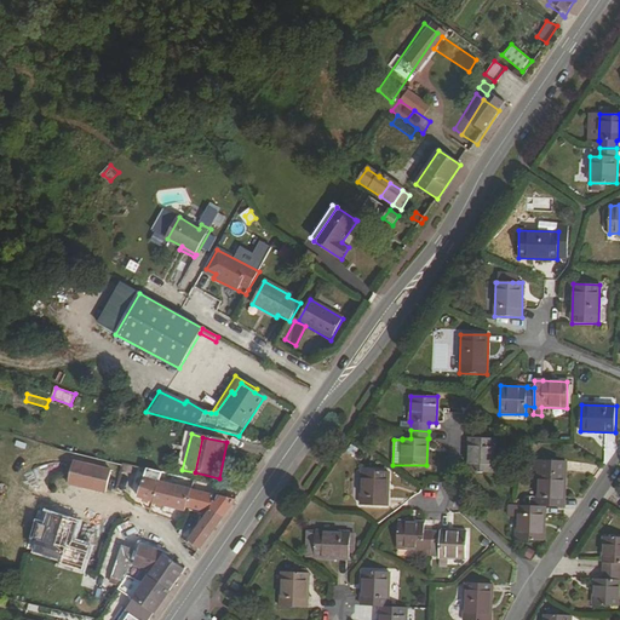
[(468,437),(466,472),(494,472),(495,438),(468,437)]
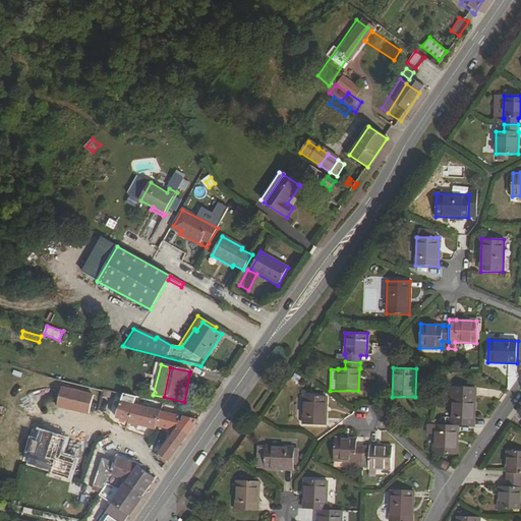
[(452,396),(451,425),(459,425),(473,425),(475,388),(449,386),(449,396),(452,396)]
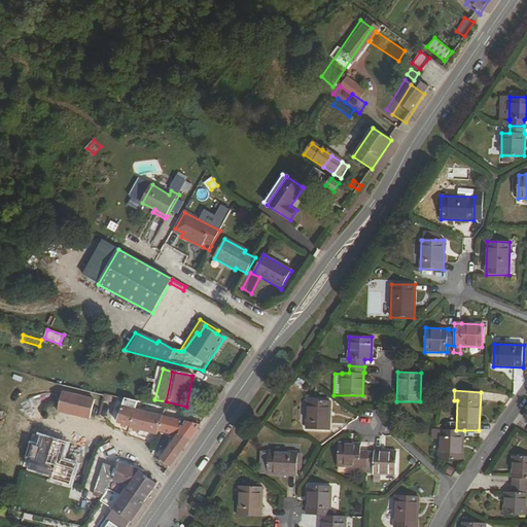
[(94,401),(63,393),(58,412),(89,420),(94,401)]
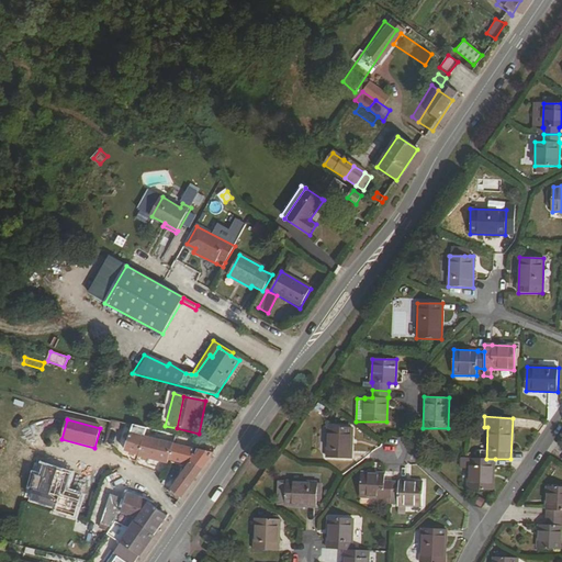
[(133,426),(131,434),(144,437),(146,428),(133,426)]
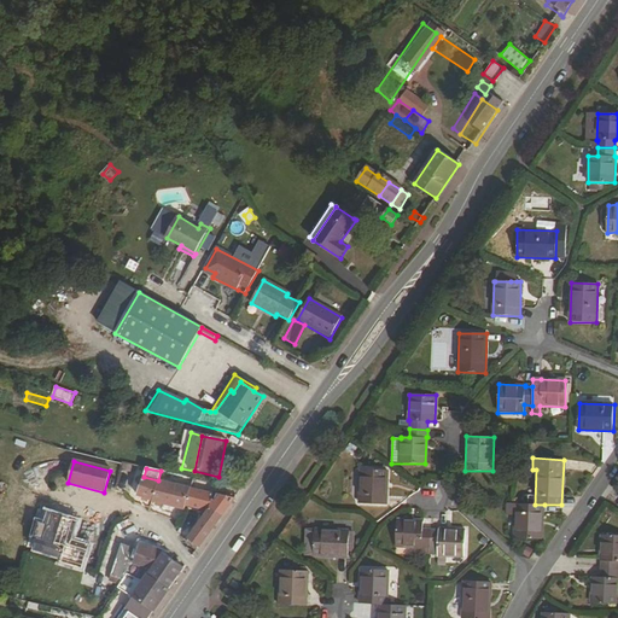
[(361,470),(360,503),(386,505),(388,471),(361,470)]
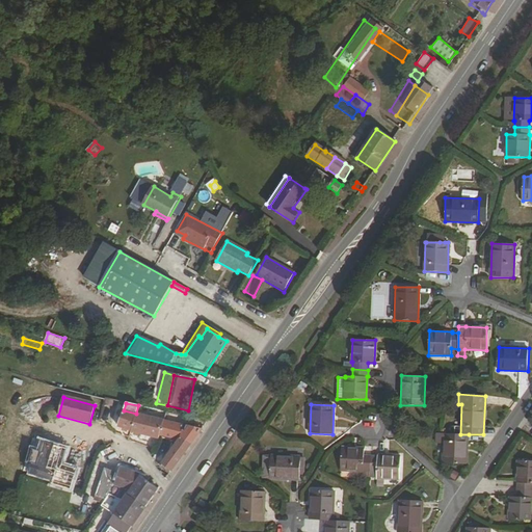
[(132,433),(159,439),(160,435),(164,421),(165,420),(136,414),(124,410),(118,426),(132,430),(132,433)]
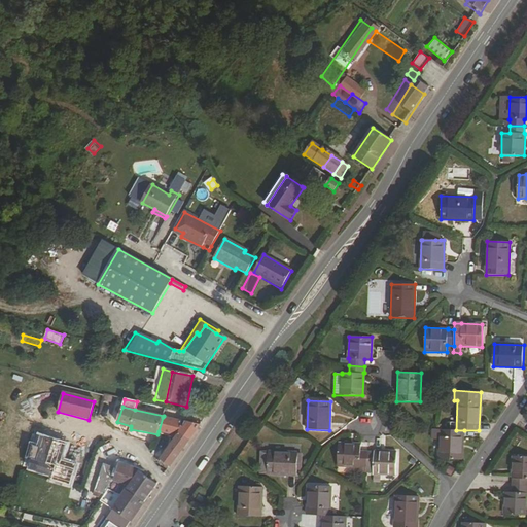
[(159,431),(172,434),(177,435),(175,438),(189,441),(200,425),(163,417),(159,431)]
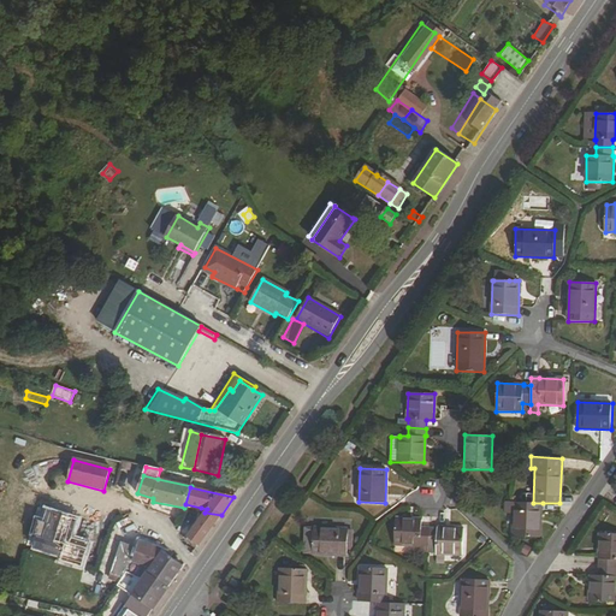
[(533,503),(515,502),(507,502),(505,513),(515,513),(513,537),(540,537),(543,503),(533,503)]
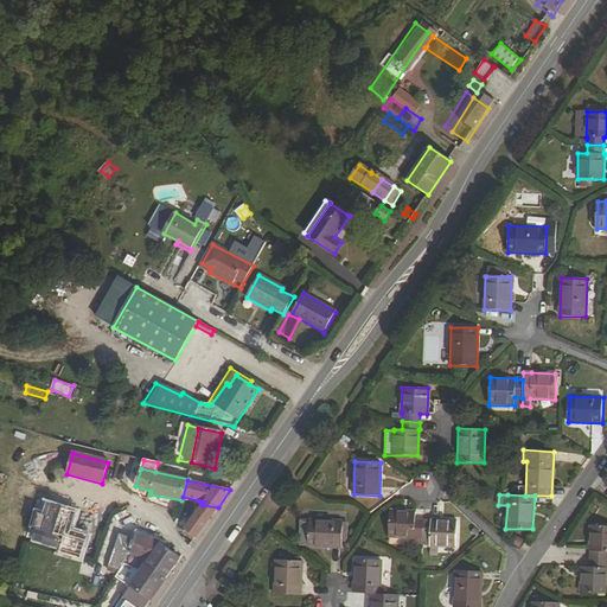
[(195,537),(196,538),(218,508),(202,505),(185,529),(186,530),(183,535),(192,541),(195,537)]
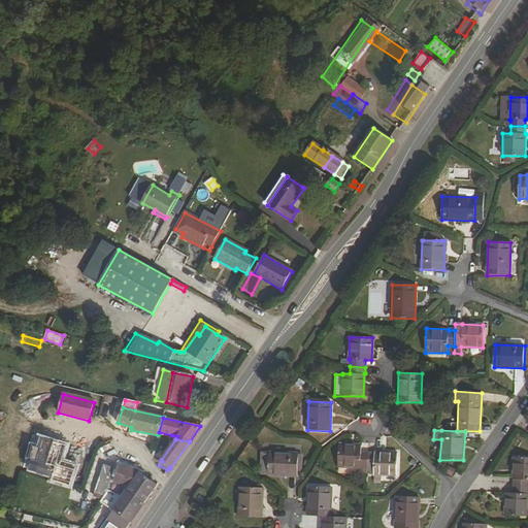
[(360,473),(367,473),(367,453),(361,453),(361,444),(339,443),(339,467),(360,468),(360,473)]
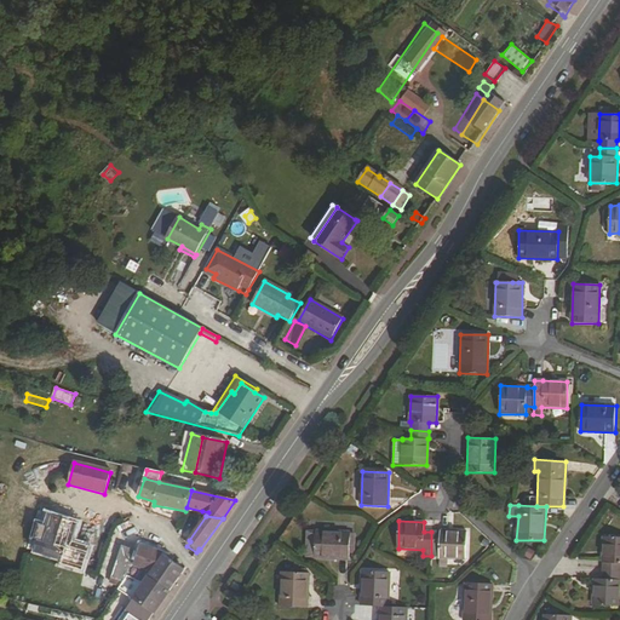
[(349,533),(350,532),(316,530),(315,558),(348,560),(349,554),(354,554),(355,534),(349,533)]
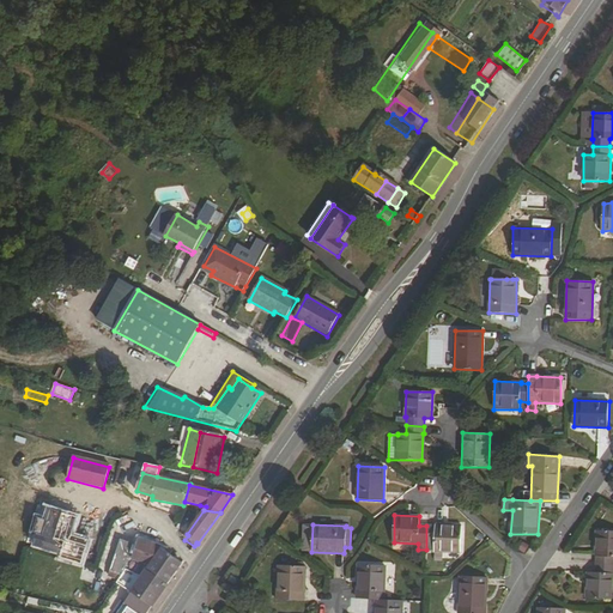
[(435,525),(435,526),(426,526),(426,550),(434,550),(434,552),(460,553),(461,526),(435,525)]
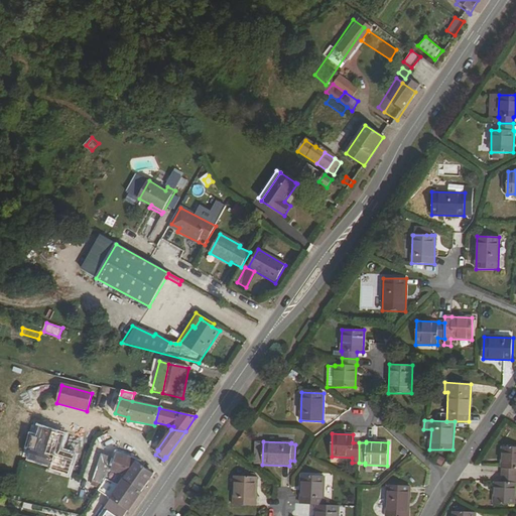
[(110,474),(125,478),(136,464),(130,459),(116,454),(117,450),(104,446),(97,469),(110,474)]
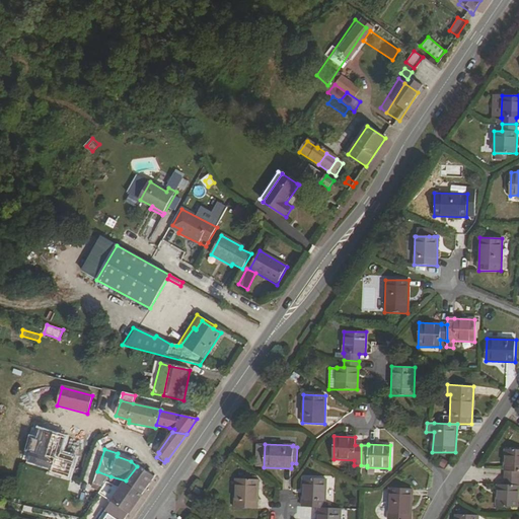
[(506,477),(518,477),(518,450),(505,450),(504,471),(506,471),(506,477)]
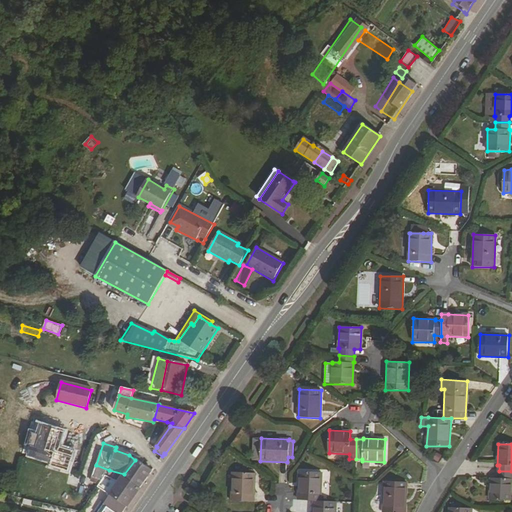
[(153,472),(135,459),(135,460),(124,474),(122,476),(140,489),(153,472)]
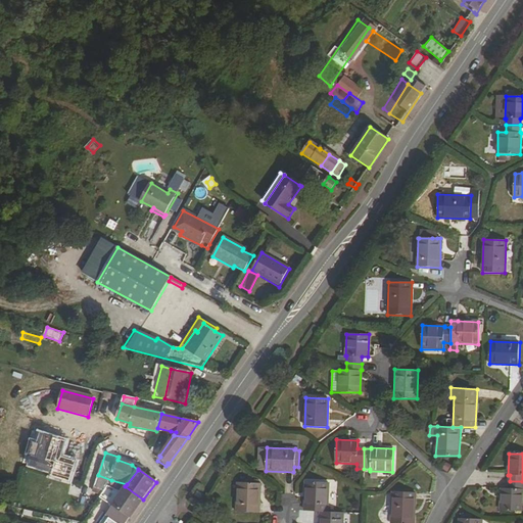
[(522,481),(510,481),(509,488),(502,488),(501,511),(522,511),(522,509),(522,481)]
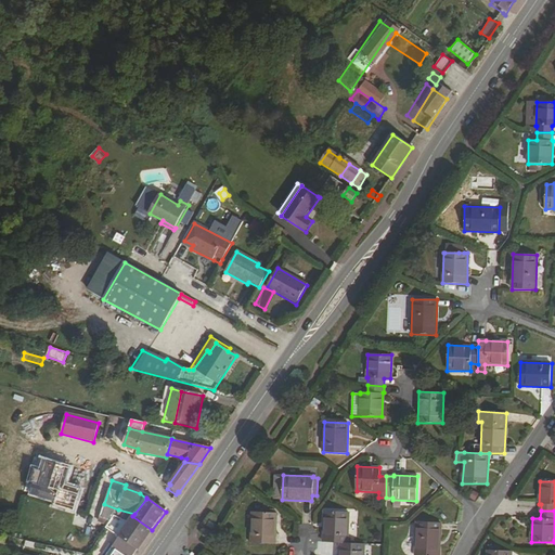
[(324,512),(323,542),(339,543),(348,543),(349,513),(324,512)]
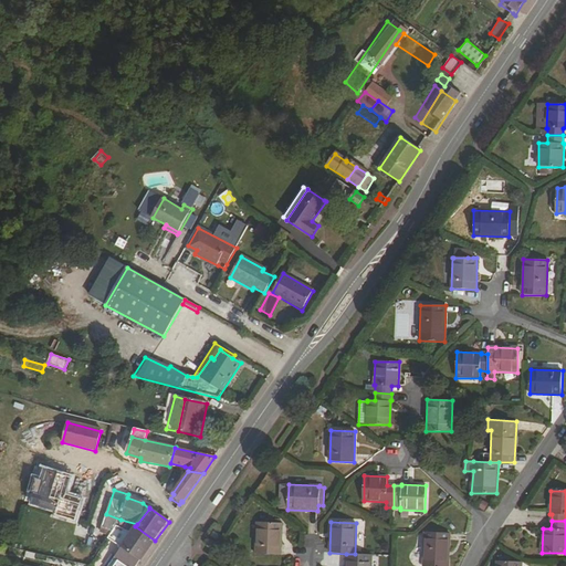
[(255,554),(280,554),(282,524),(257,523),(255,554)]
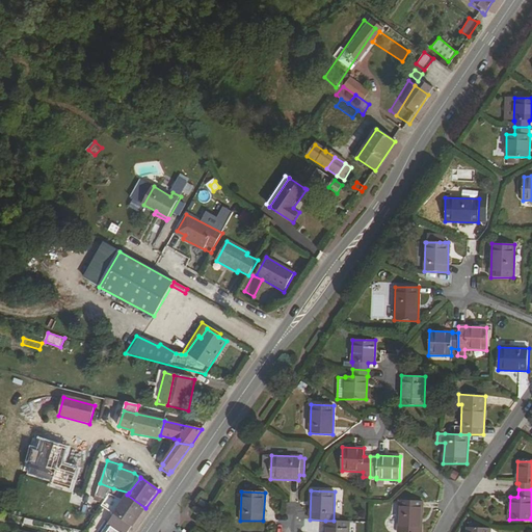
[(112,514),(113,513),(122,502),(109,495),(101,506),(112,514)]
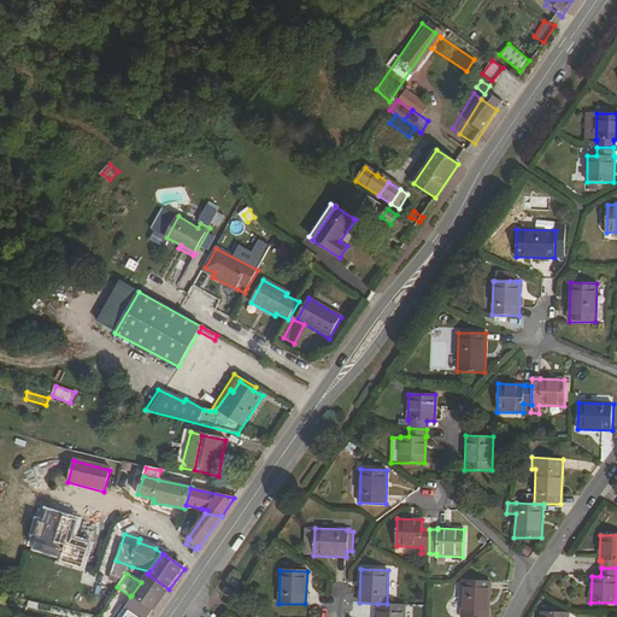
[(141,582),(131,595),(134,597),(131,600),(136,604),(130,610),(140,616),(150,616),(169,589),(147,574),(141,582)]
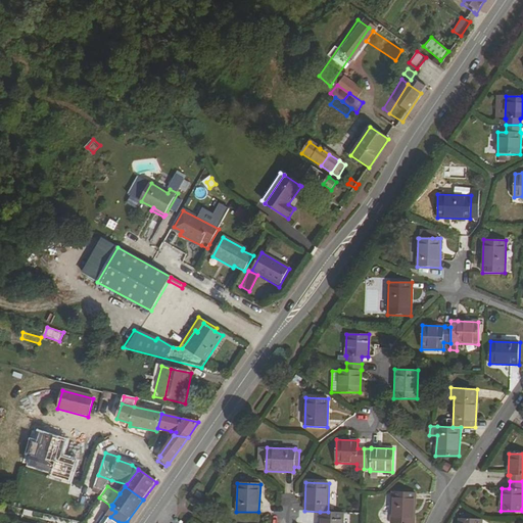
[(202,496),(196,492),(192,497),(198,503),(202,496)]
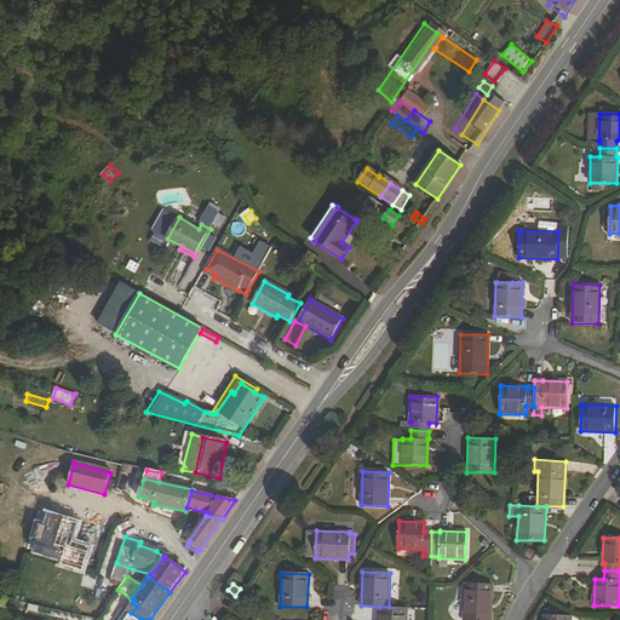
[(465,584),(464,619),(489,619),(493,585),(465,584)]
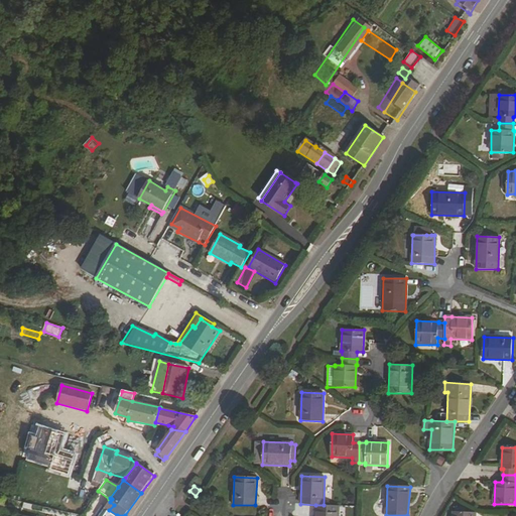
[(107,513),(110,515),(117,515),(109,510),(114,505),(110,502),(103,511),(107,513)]
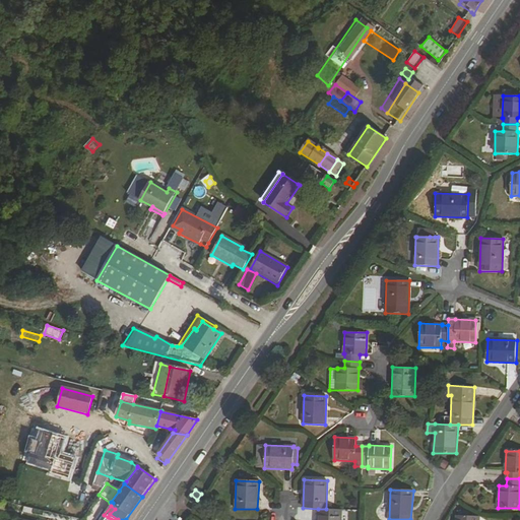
[(340,519),(341,510),(326,509),(318,509),(317,519),(340,519)]
